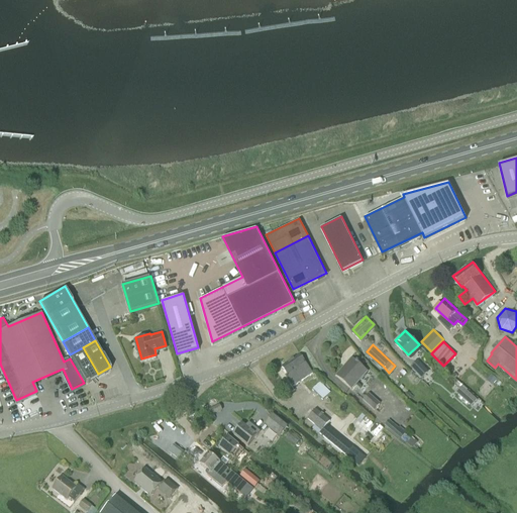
[(70,354),(85,382),(98,374),(83,347),(70,354)]
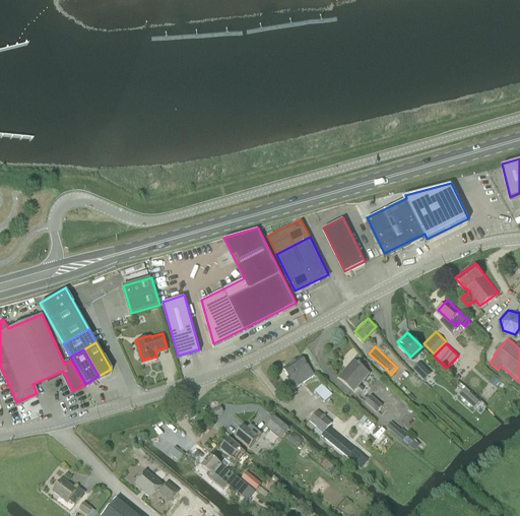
[(283,366),(289,374),(286,376),(294,386),(315,372),(302,353),(283,366)]
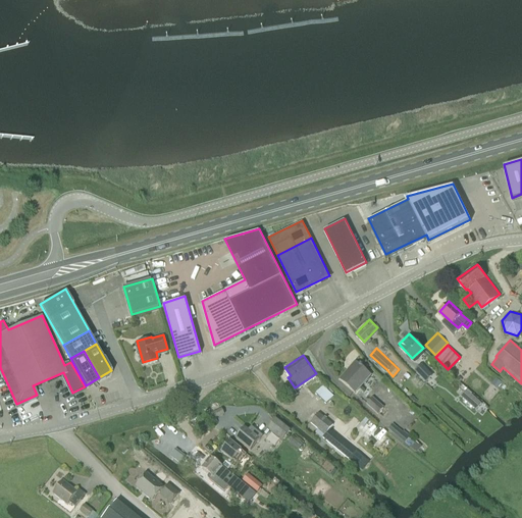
[(345,370),(343,369),(337,375),(355,391),(371,372),(356,358),(345,370)]
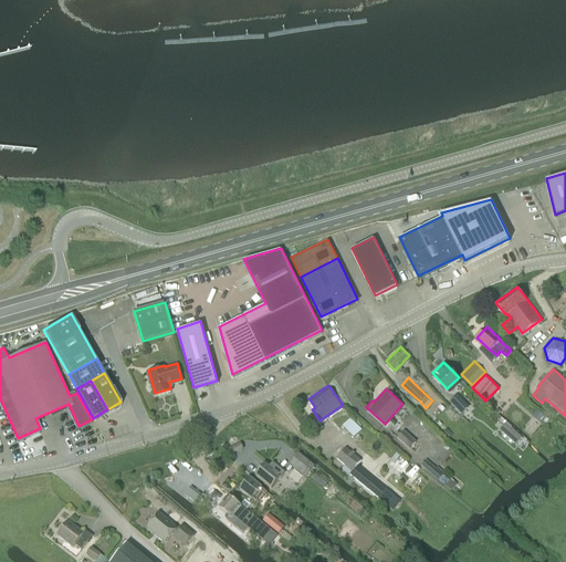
[(450,399),(461,410),(461,412),(469,404),(458,392),(450,399)]
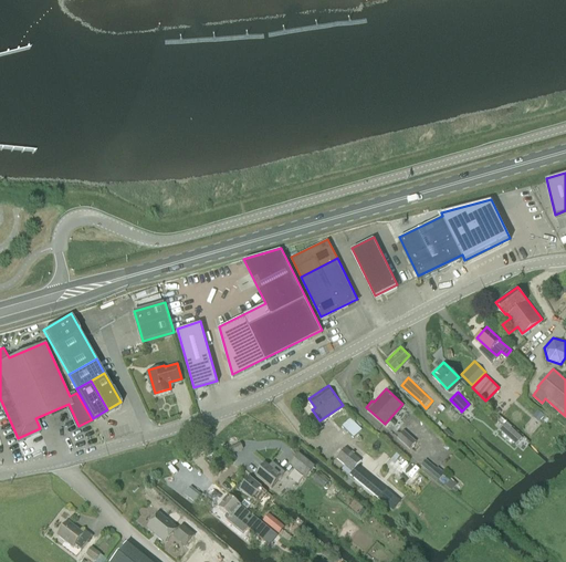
[(342,424),(354,435),(362,426),(350,415),(342,424)]
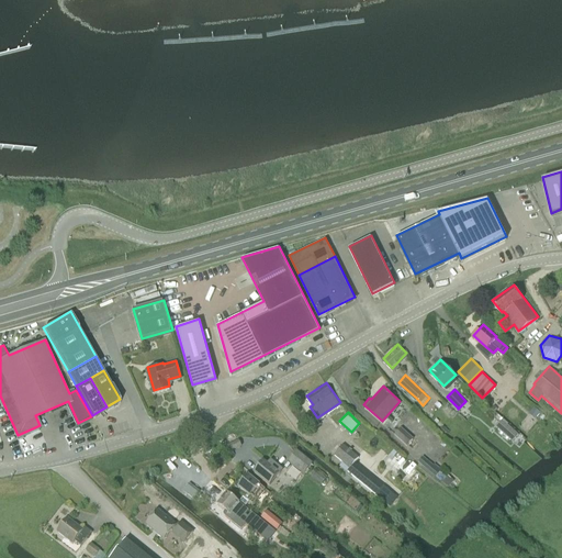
[(497,423),(495,424),(512,438),(513,437),(518,432),(518,431),(502,416),(502,417),(497,423)]
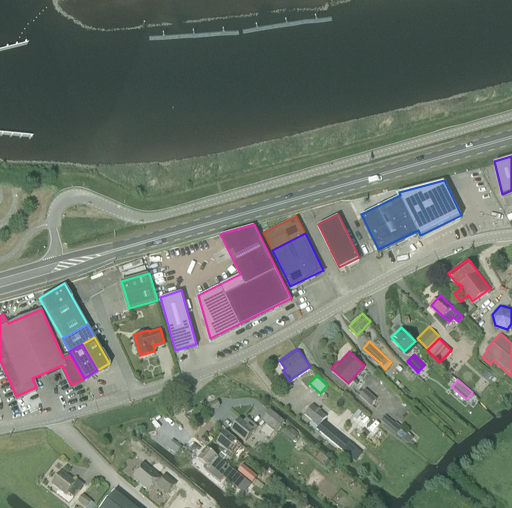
[(371,403),(372,403),(375,405),(381,398),(378,395),(376,397),(365,387),(360,393),(371,403)]
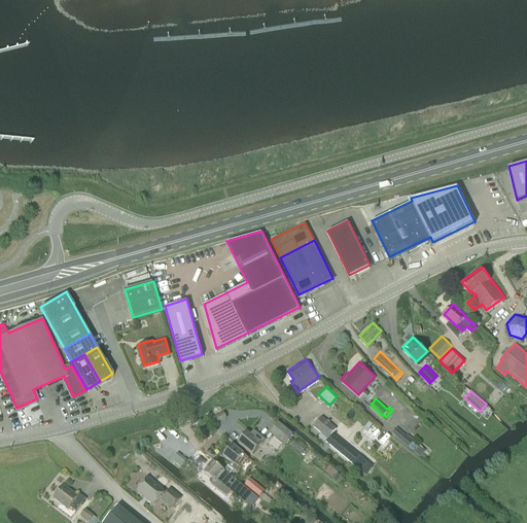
[(223,409),(209,416),(210,417),(212,422),(226,415),(223,409)]
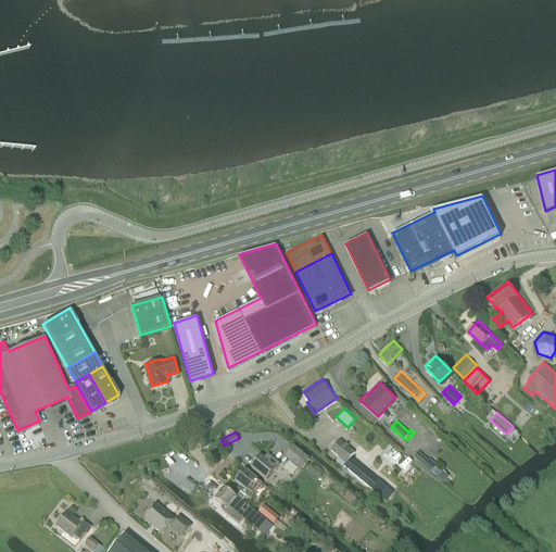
[(352,454),(355,450),(340,437),(331,447),(346,460),(343,463),(358,475),(387,498),(393,490),(378,477),(379,477),(352,454)]
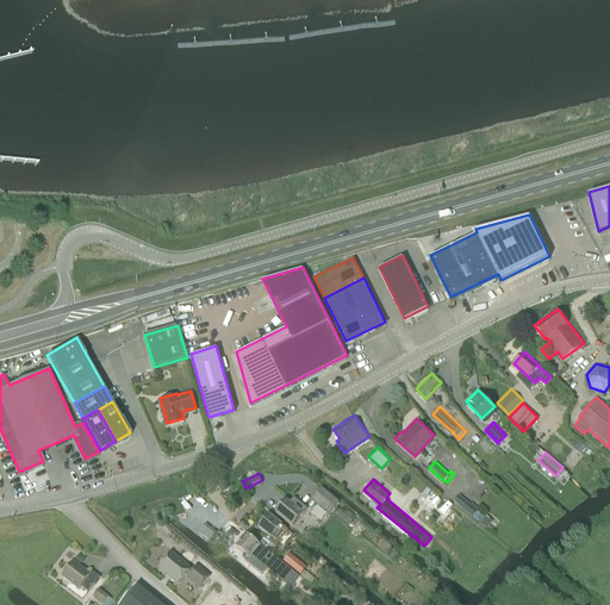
[(322,485),(312,497),(330,510),(340,499),(322,485)]
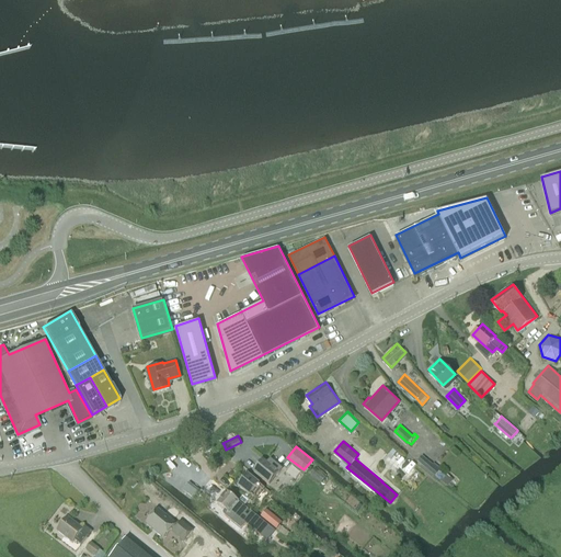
[(392,447),(386,457),(409,476),(416,466),(392,447)]
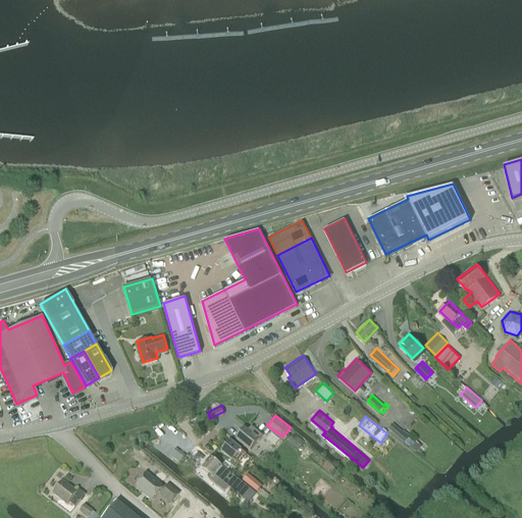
[(393,420),(388,426),(405,439),(410,433),(404,428),(403,429),(393,420)]
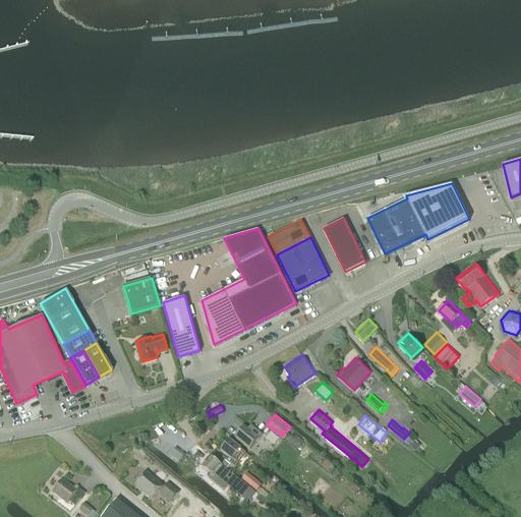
[(250,446),(263,432),(251,422),(248,426),(244,423),(235,435),(250,446)]
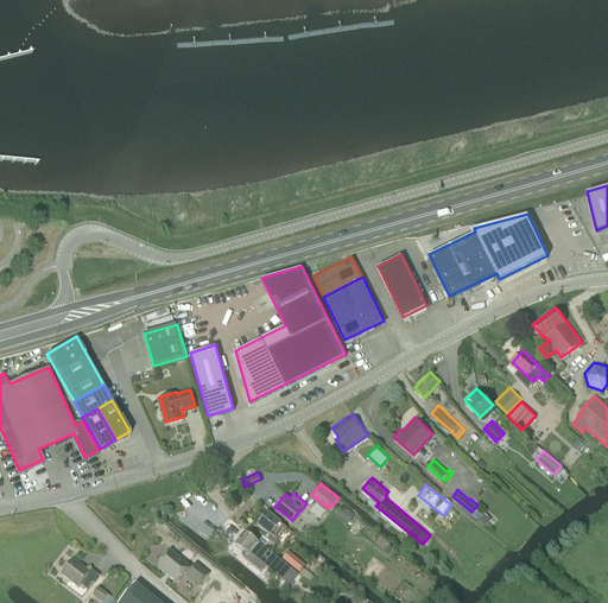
[(342,503),(337,508),(337,509),(349,519),(354,514),(342,503)]
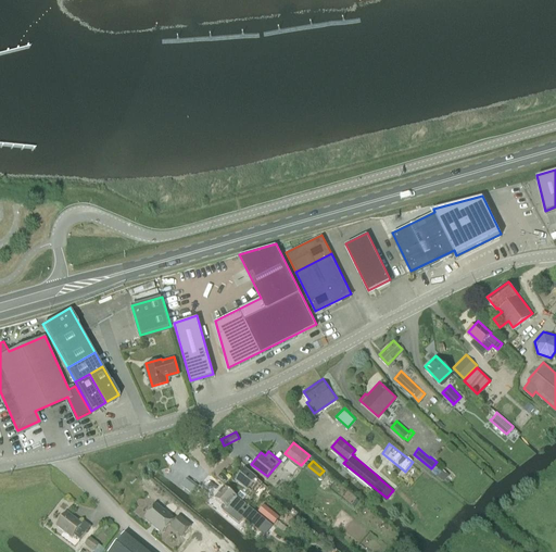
[(238,469),(232,476),(236,478),(237,479),(243,485),(240,488),(237,492),(243,497),(247,493),(250,496),(262,480),(257,476),(245,466),(241,473),(238,469)]
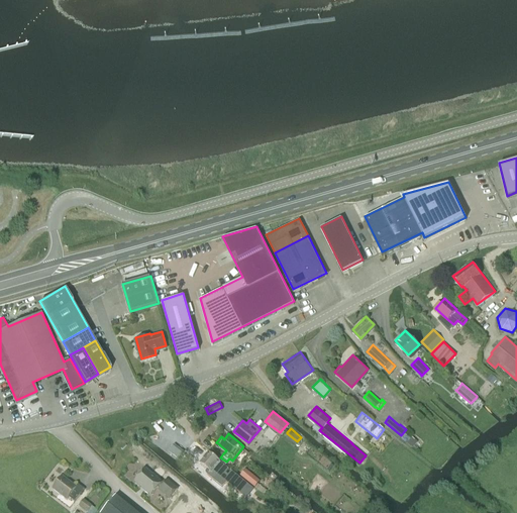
[(183,445),(179,450),(186,456),(190,451),(183,445)]
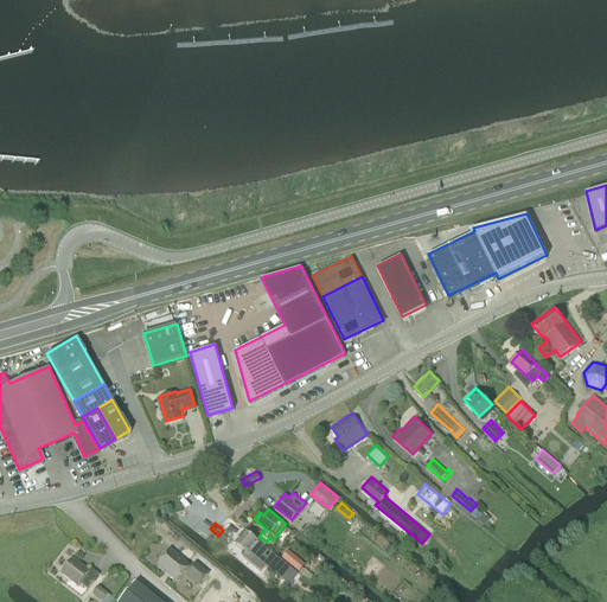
[(246,527),(235,540),(243,548),(246,549),(242,552),(261,568),(263,564),(264,563),(266,563),(268,564),(281,575),(291,564),(272,549),(268,554),(266,551),(269,548),(246,527)]
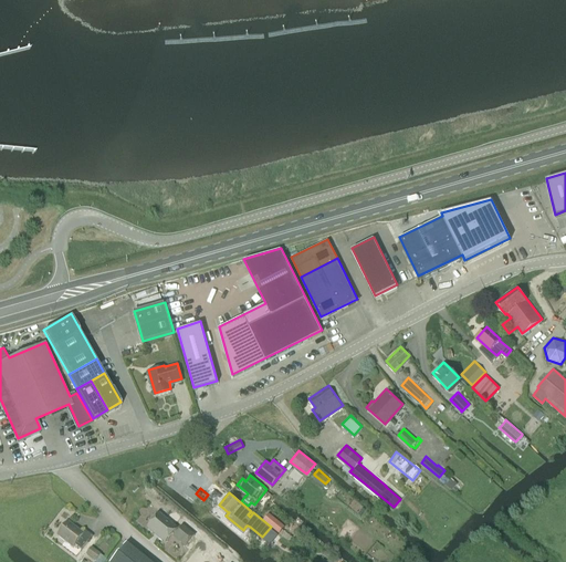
[(159,510),(147,524),(166,539),(177,526),(159,510)]
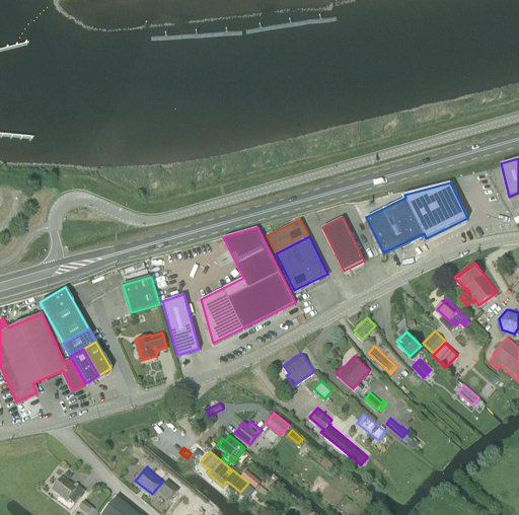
[(246,467),(240,474),(241,475),(255,487),(260,482),(262,480),(246,467)]
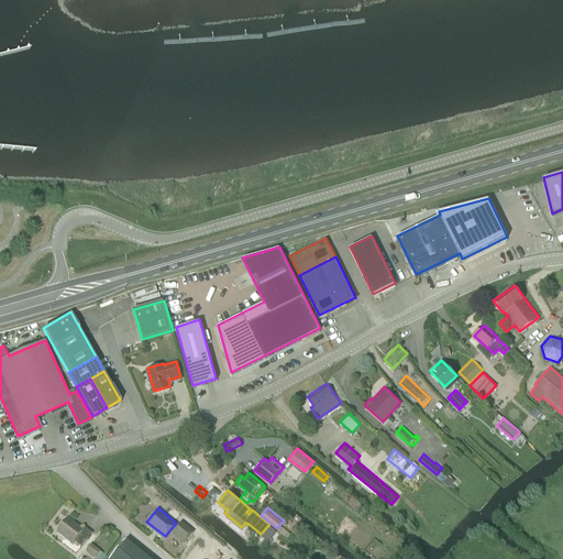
[(57,529),(73,541),(75,538),(81,544),(91,529),(85,525),(83,527),(68,516),(57,529)]
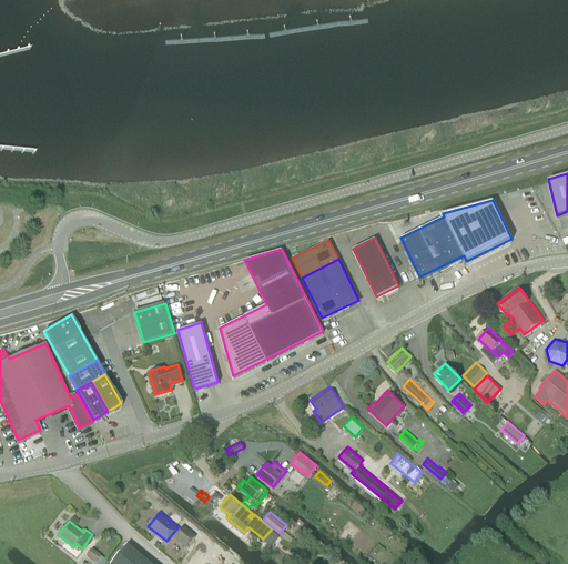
[(195,534),(182,524),(173,535),(186,546),(195,534)]
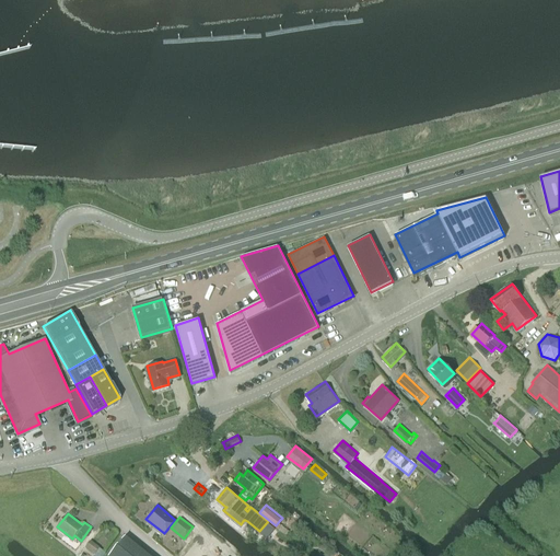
[(91,539),(85,545),(95,552),(93,554),(94,555),(101,555),(105,549),(100,545),(91,539)]
